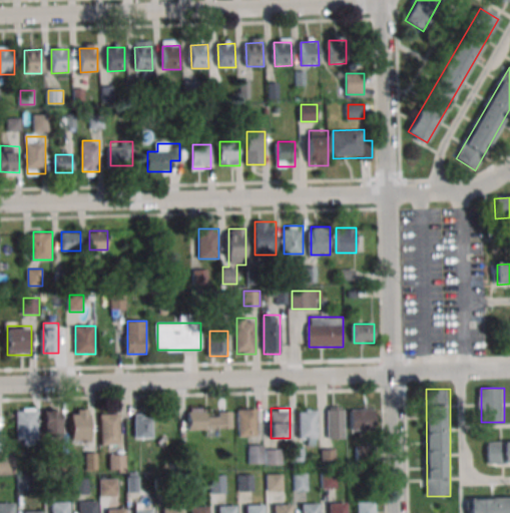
[(329,439),(346,438),(346,408),(329,408),(329,439)]
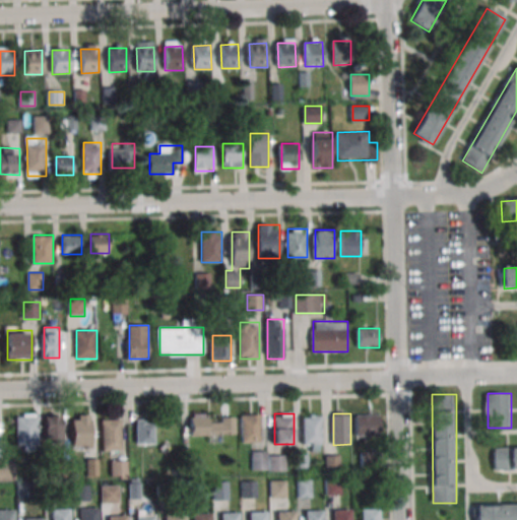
[(17,449),(39,449),(39,414),(17,414),(17,449)]
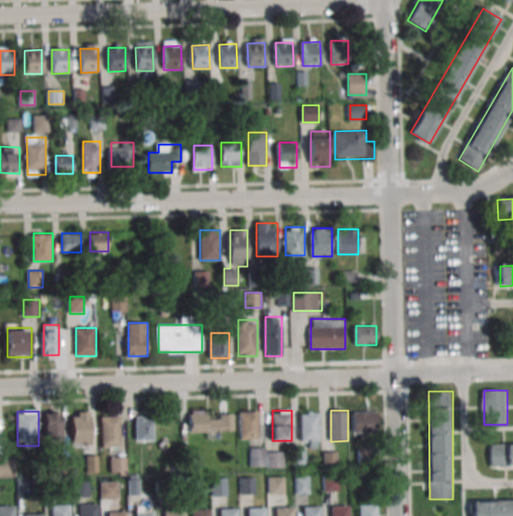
[(73,411),(73,444),(92,444),(92,411),(73,411)]
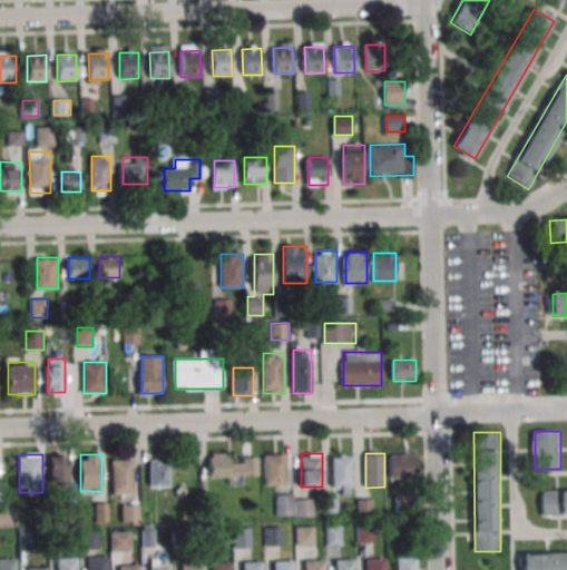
[(287,454),(266,454),(266,485),(287,485),(287,454)]
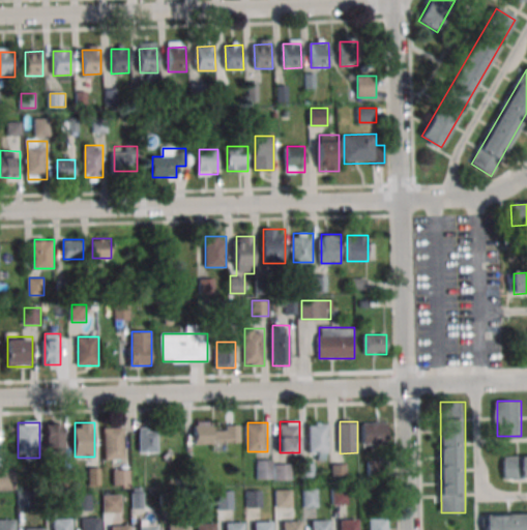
[(310,422),(310,452),(319,452),(319,459),(329,459),(329,422),(310,422)]
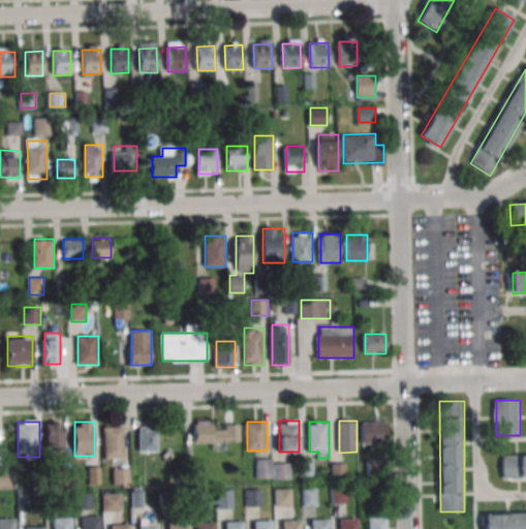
[(389,422),(363,422),(363,443),(389,443),(389,422)]
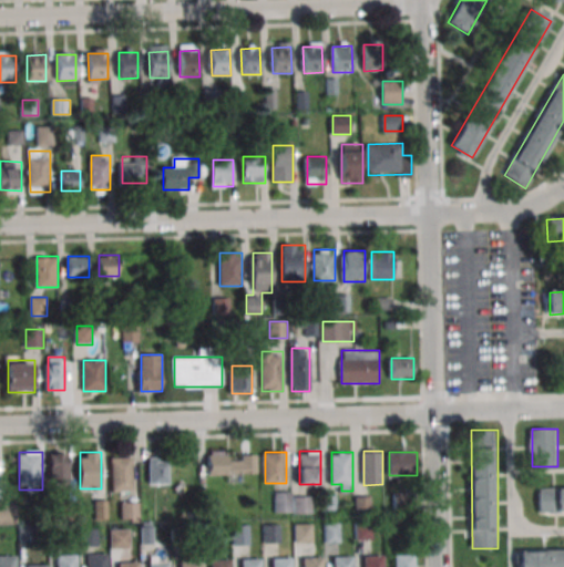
[(68,453),(49,453),(49,482),(68,482),(68,453)]
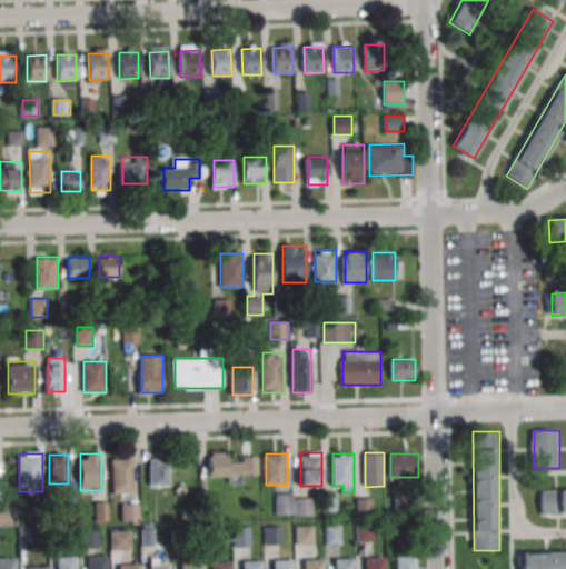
[(210,477),(259,477),(259,455),(210,455),(210,477)]
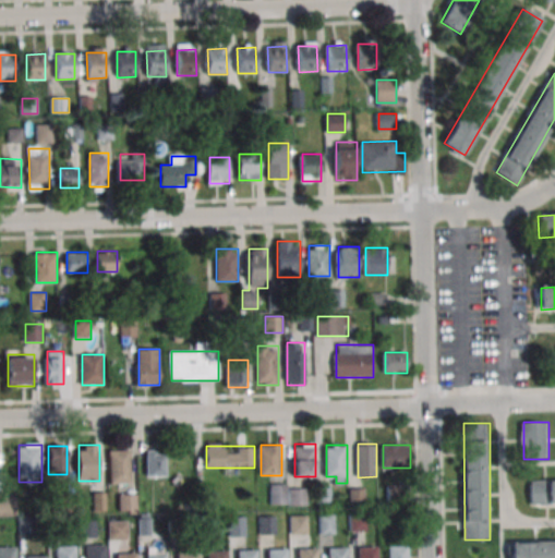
[(111,450),(111,483),(130,483),(130,450),(111,450)]
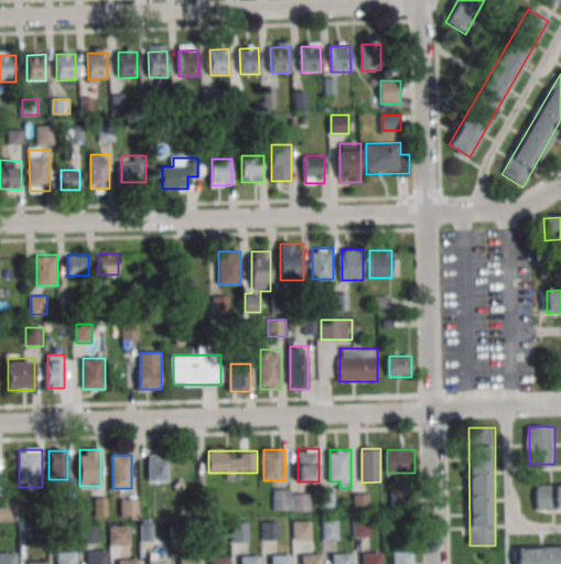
[(168,455),(149,455),(149,481),(168,481),(168,455)]
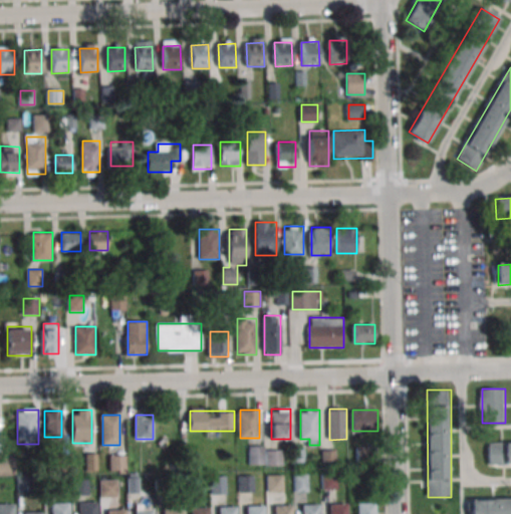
[(489,465),(510,464),(510,441),(489,442),(489,465)]
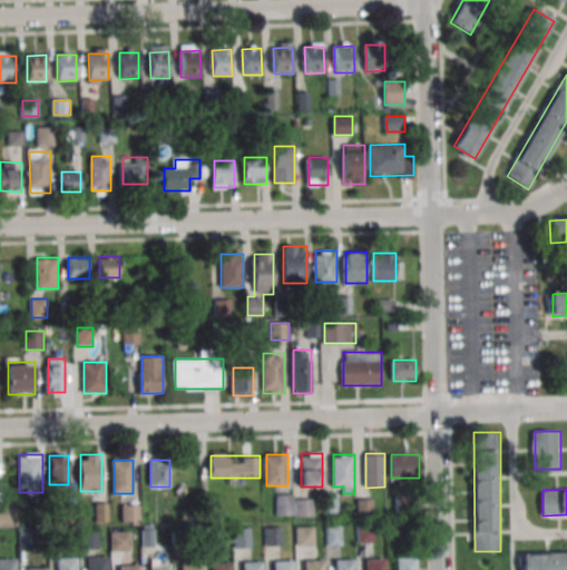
[(330,514),(340,514),(340,502),(330,502),(330,514)]
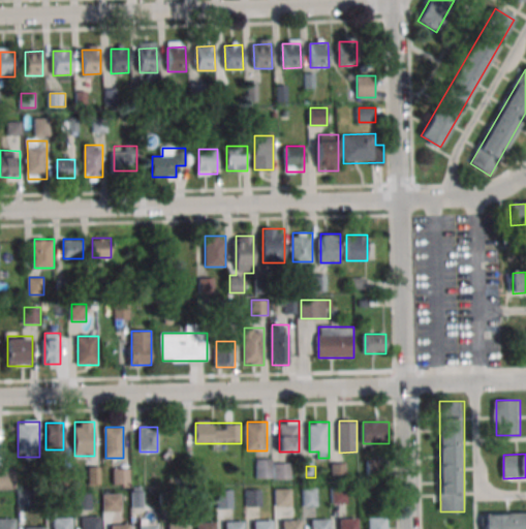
[(0,490),(17,490),(17,468),(0,467),(0,490)]
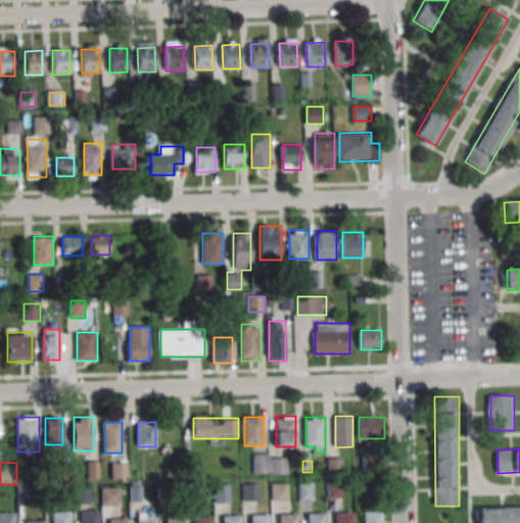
[(130,478),(130,464),(112,464),(112,478),(130,478)]
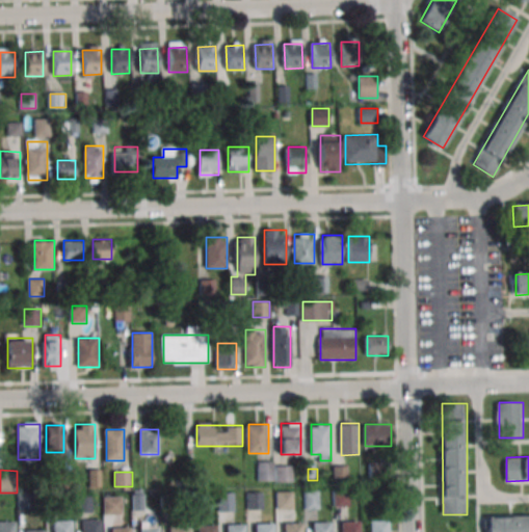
[(307,509),(321,509),(320,490),(307,490),(307,509)]
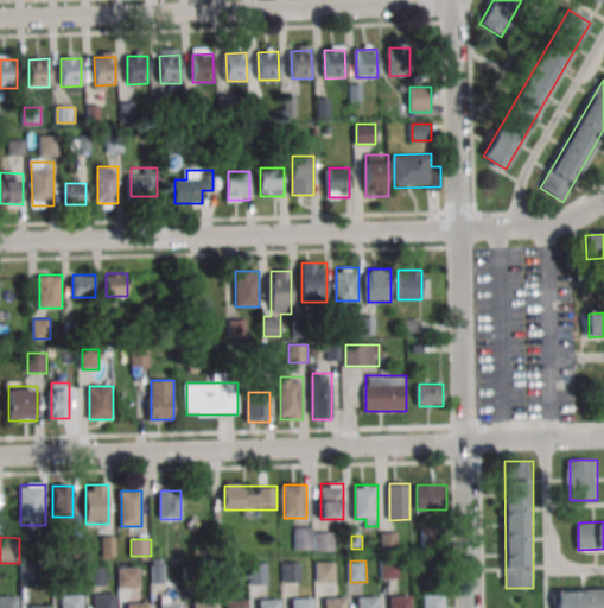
[(154,583),(165,583),(165,562),(154,562),(154,583)]
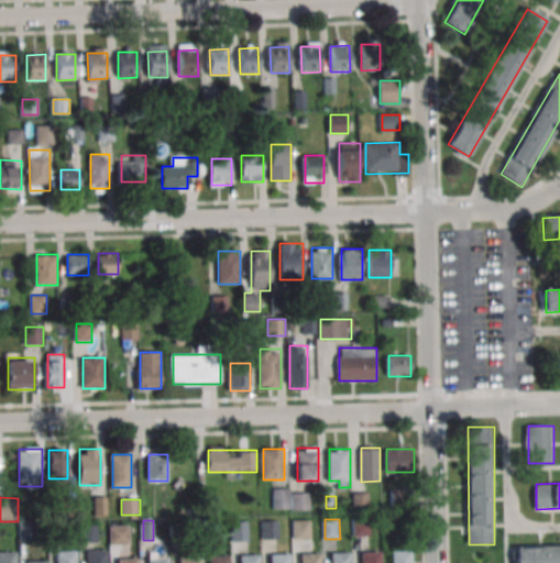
[(311,539),(311,520),(294,520),(294,539),(311,539)]
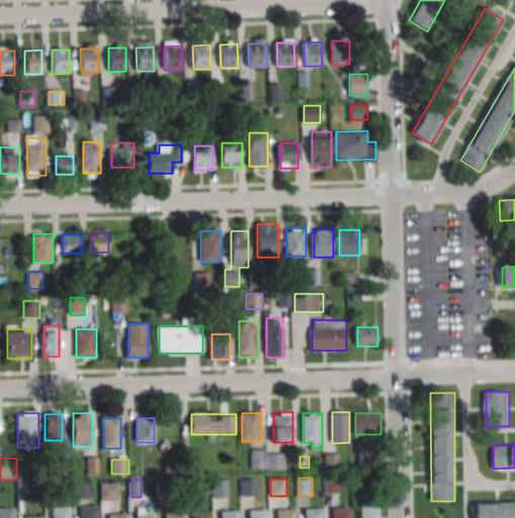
[(229,480),(213,480),(213,498),(229,498),(229,480)]
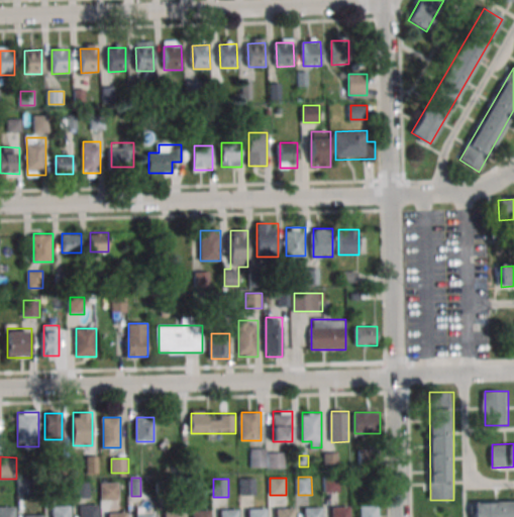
[(241,479),(241,495),(258,495),(258,479),(241,479)]
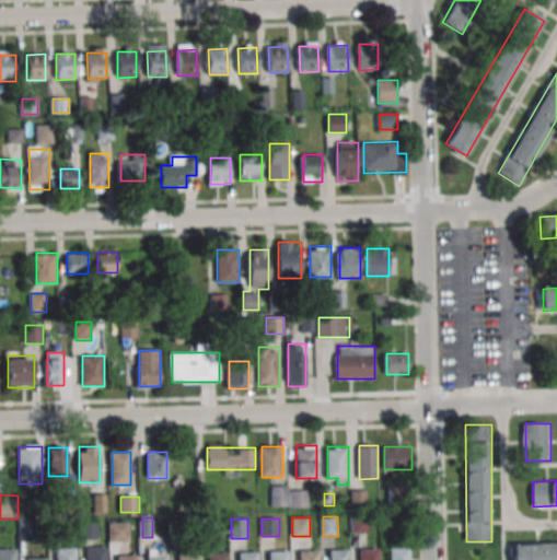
[(81,522),(81,539),(97,539),(97,522),(81,522)]
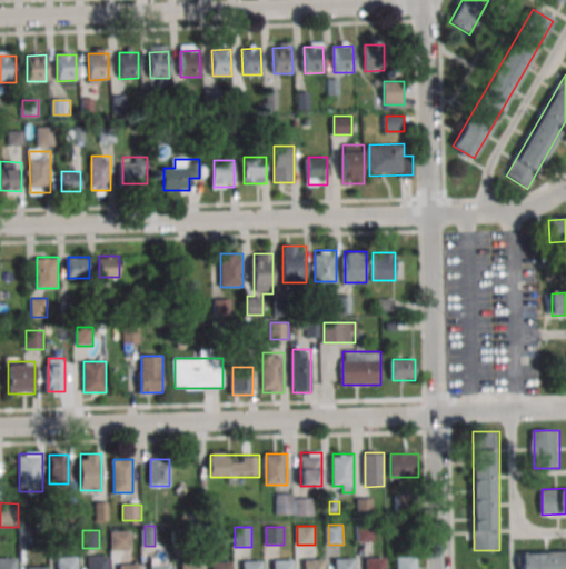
[(112,530),(112,551),(131,551),(131,530),(112,530)]
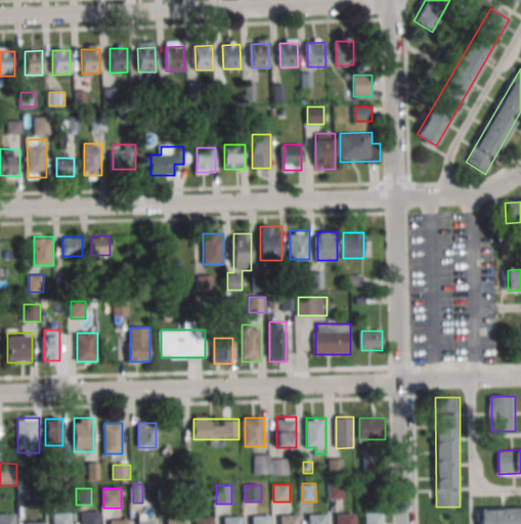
[(520,507),(481,508),(481,523),(520,523),(520,507)]
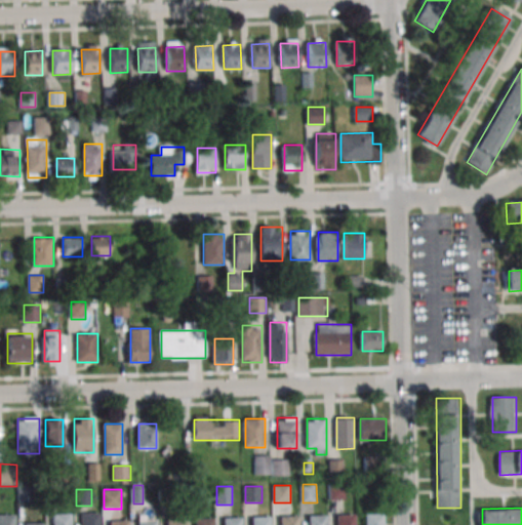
[(0,524),(16,524),(17,514),(0,514),(0,524)]
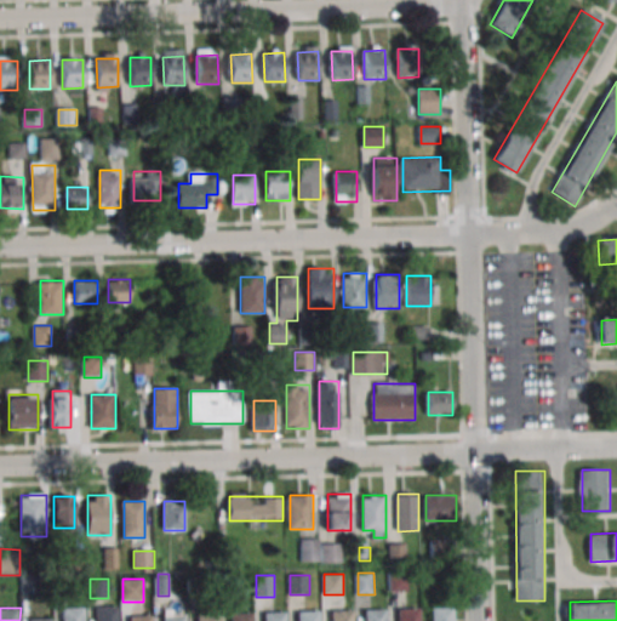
[(63,620),(63,609),(85,608),(85,620),(63,620)]
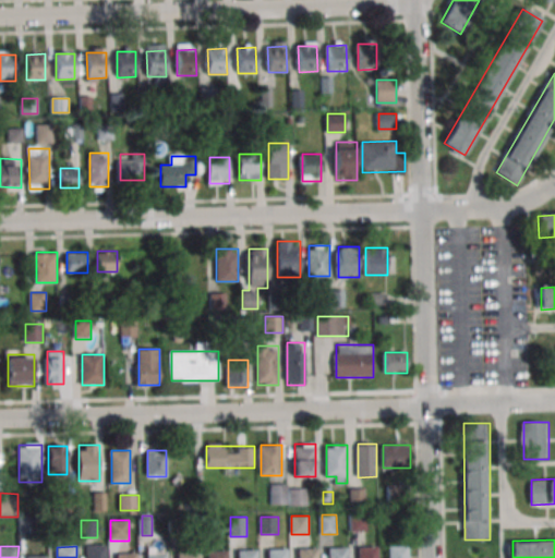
[(88,557),(88,546),(108,546),(108,557),(88,557)]
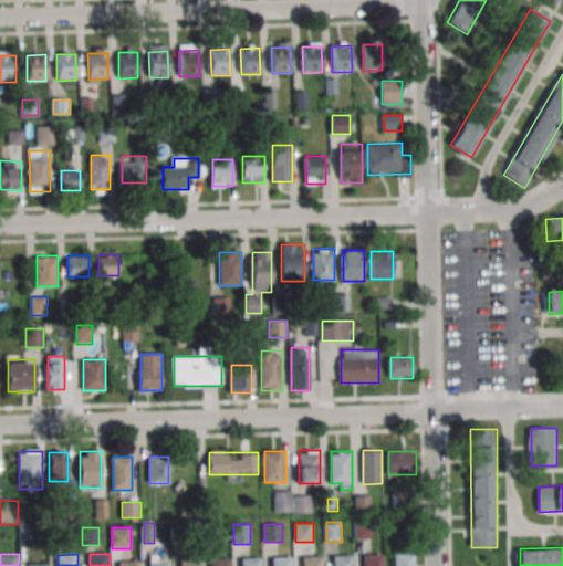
[(323,565),(324,555),(303,556),(303,565),(323,565)]
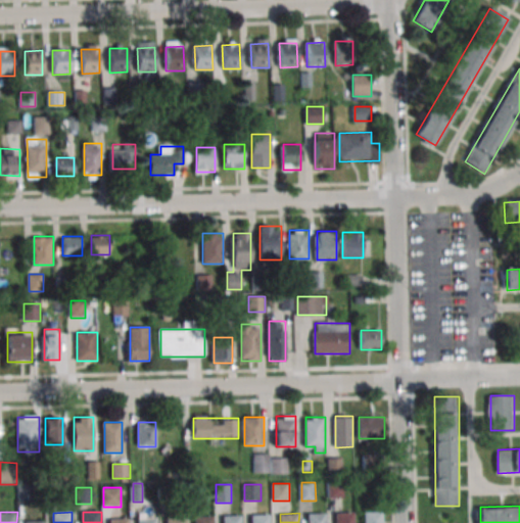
[(364,522),(364,513),(382,513),(382,522),(364,522)]
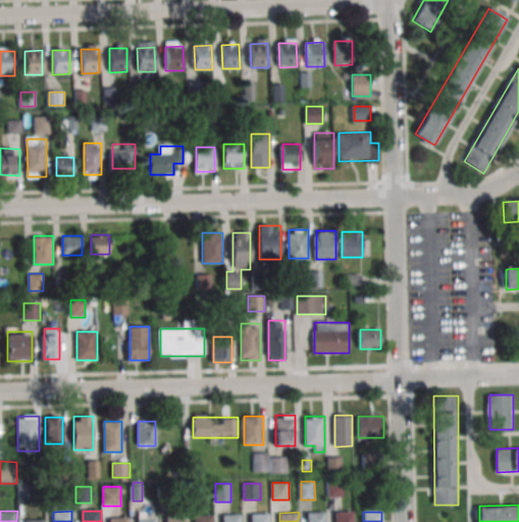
[(251,521),(270,521),(270,513),(252,513),(251,521)]
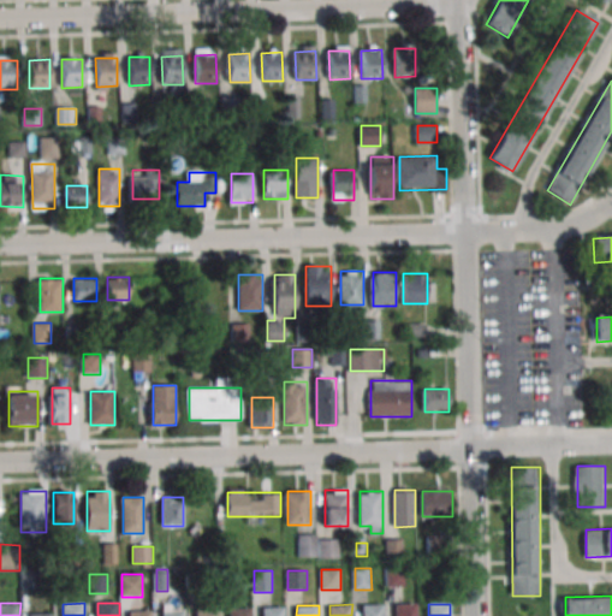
[(362,615),(362,606),(384,605),(384,615),(362,615)]
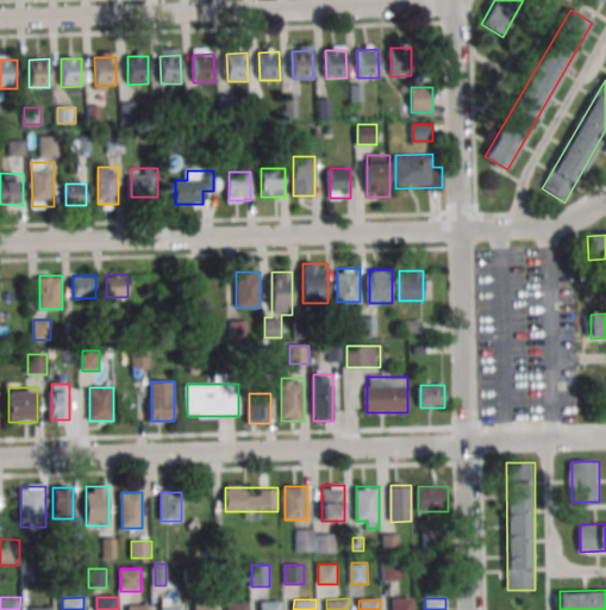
[(391,609),(391,599),(412,599),(412,609),(391,609)]
